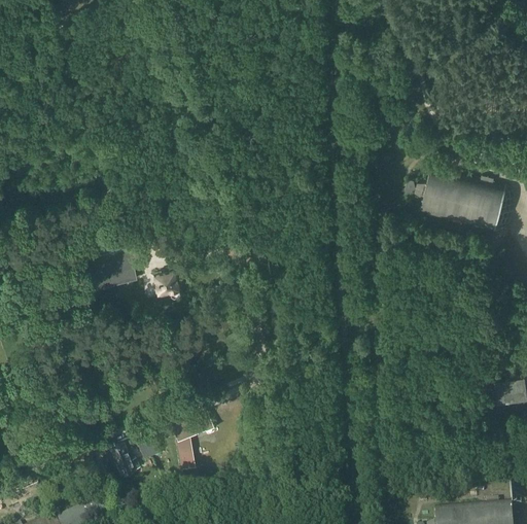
[(494,235),(506,187),(493,183),(494,180),(482,177),(481,180),(456,174),(431,168),(427,183),(417,183),(415,194),(423,199),(419,214),(494,235)]
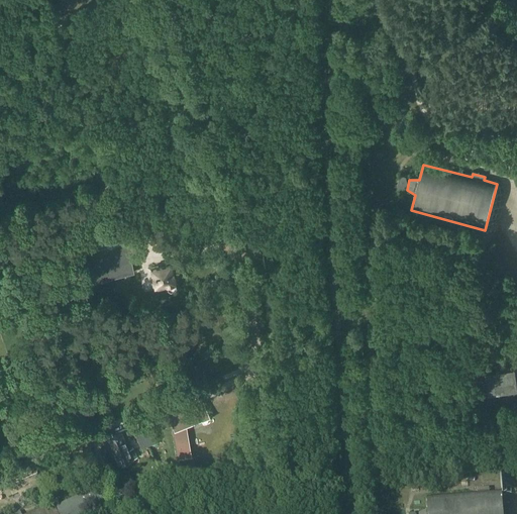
[(397,189),(403,190),(408,185),(406,178),(401,177),(400,177),(397,189)]
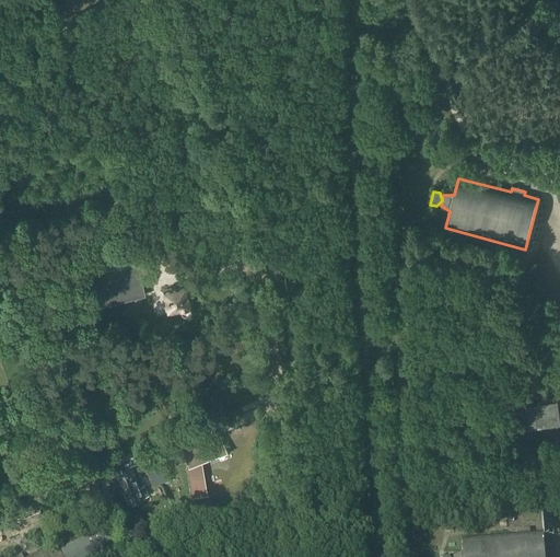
[(93,267),(97,294),(91,296),(94,310),(146,299),(143,285),(140,286),(136,259),(93,267)]
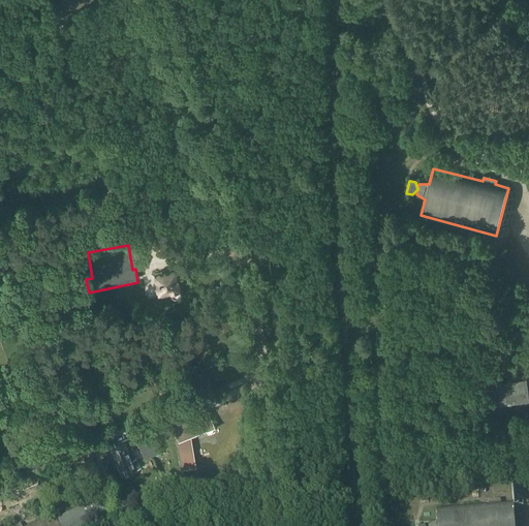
[(175,273),(174,272),(170,272),(169,274),(155,277),(157,285),(156,286),(158,297),(170,294),(172,300),(174,302),(179,301),(181,298),(179,291),(181,291),(180,289),(182,288),(181,283),(179,283),(179,281),(178,281),(176,273),(175,273)]
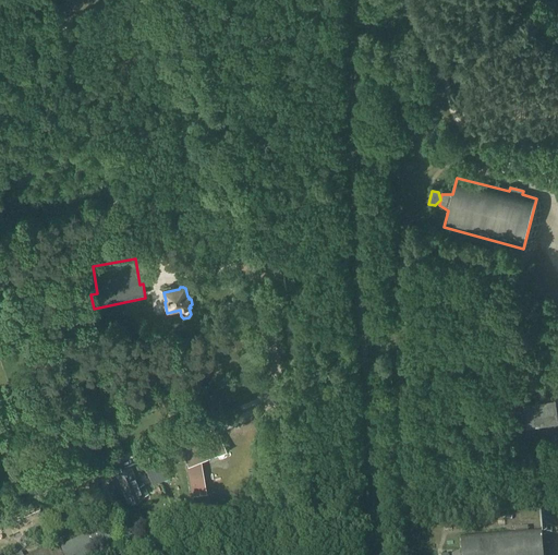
[(554,401),(523,406),(526,430),(557,425),(557,426),(557,425),(557,417),(556,400),(554,400),(554,401)]
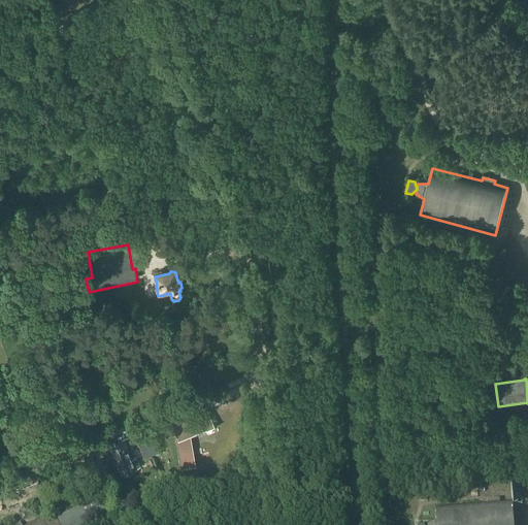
[(0,428),(15,423),(9,407),(0,411),(0,428)]
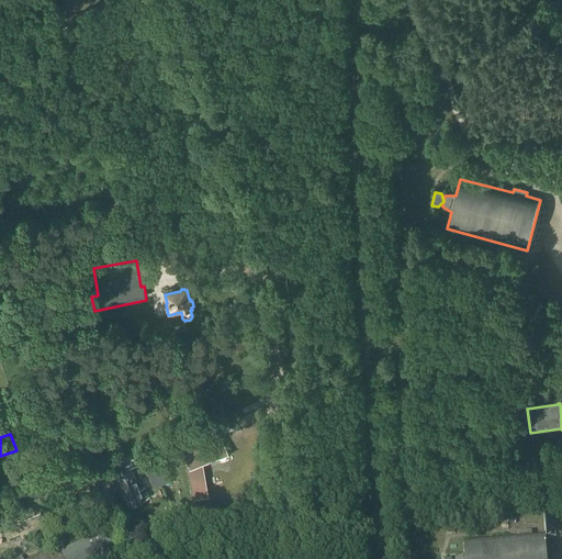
[(156,471),(163,488),(171,484),(166,470),(186,462),(189,471),(193,502),(205,500),(200,465),(217,458),(217,459),(226,456),(221,440),(212,444),(213,447),(206,449),(193,455),(192,451),(172,459),(173,465),(165,468),(156,471)]
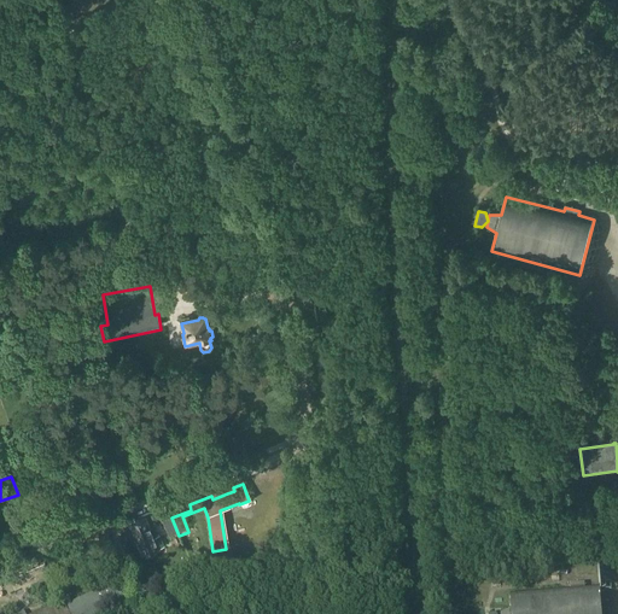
[(178,537),(179,536),(172,518),(161,522),(169,541),(178,537)]
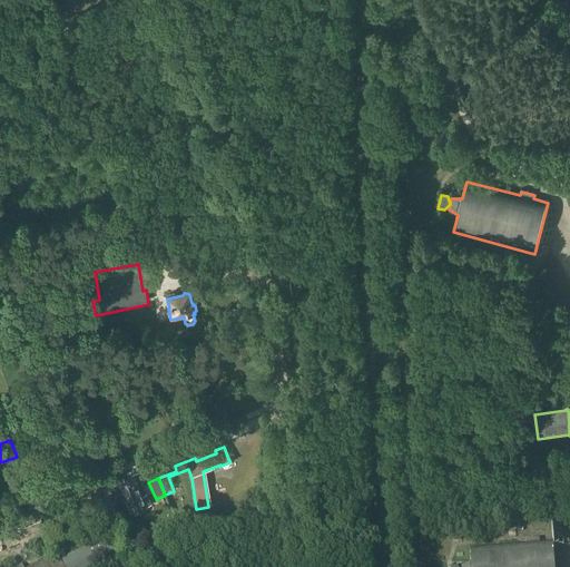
[(120,486),(119,487),(119,488),(121,494),(128,510),(131,516),(146,510),(145,509),(151,507),(147,497),(141,499),(137,490),(134,480),(120,486)]
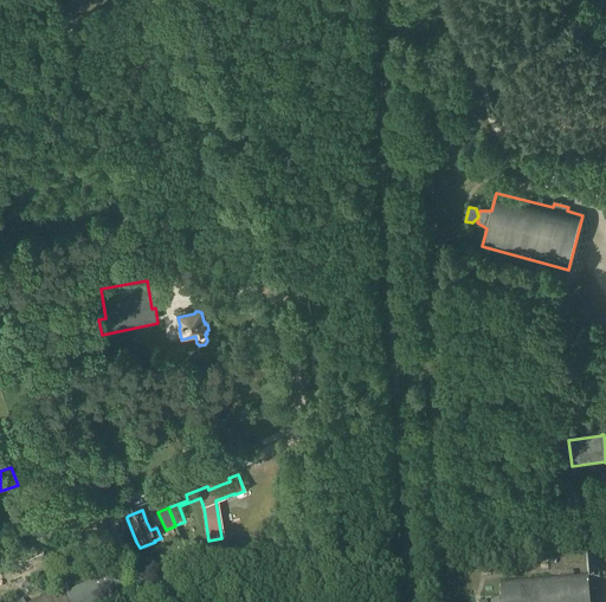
[(40,552),(6,568),(14,586),(49,571),(40,552)]
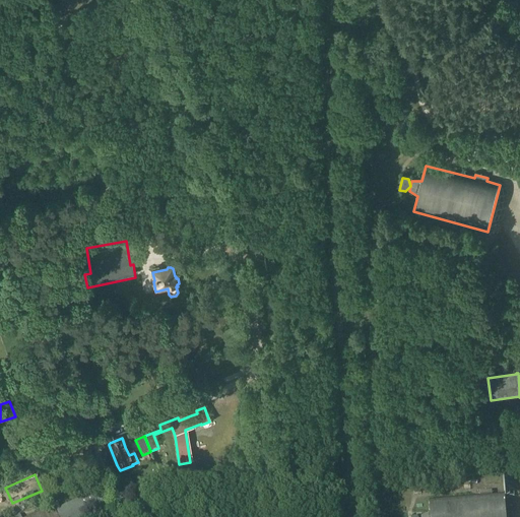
[(181,494),(187,492),(181,480),(169,486),(173,497),(181,493),(181,494)]
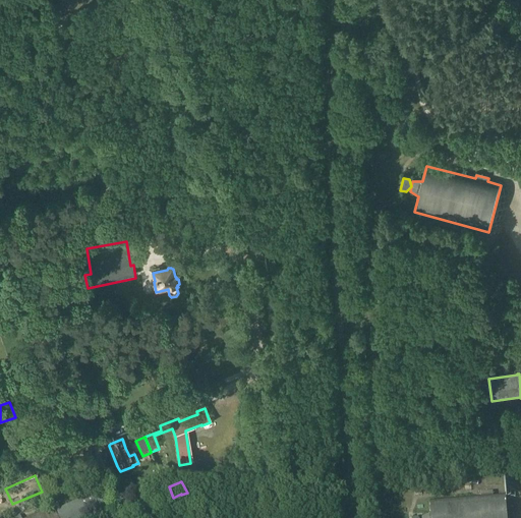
[(446,503),(428,504),(429,517),(506,517),(505,499),(493,499),(493,496),(480,497),(480,500),(446,503)]
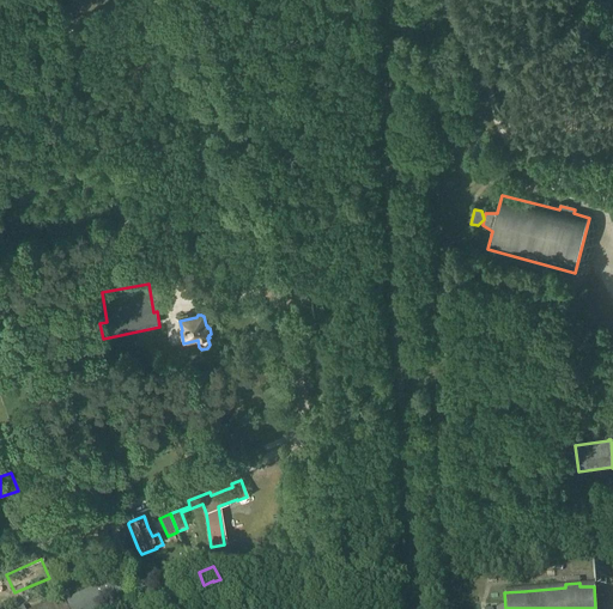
[(110,608),(123,603),(115,584),(64,607),(61,603),(49,608),(110,608)]
